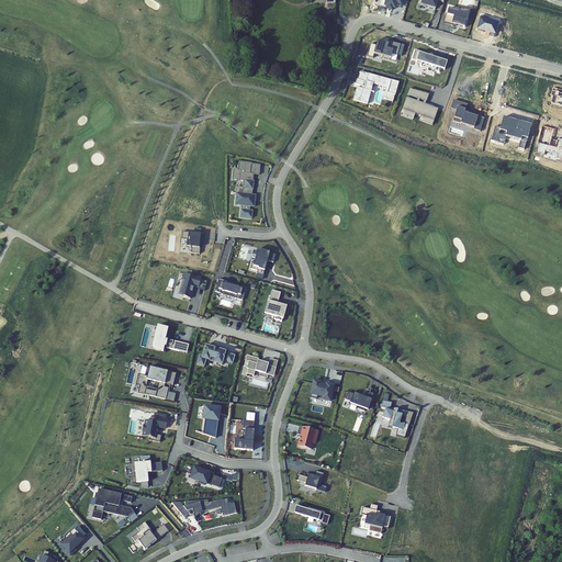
[(397,4),(402,6),(403,0),(381,0),(382,1),(385,2),(384,7),(388,8),(386,10),(392,11),(392,9),(396,10),(397,4)]
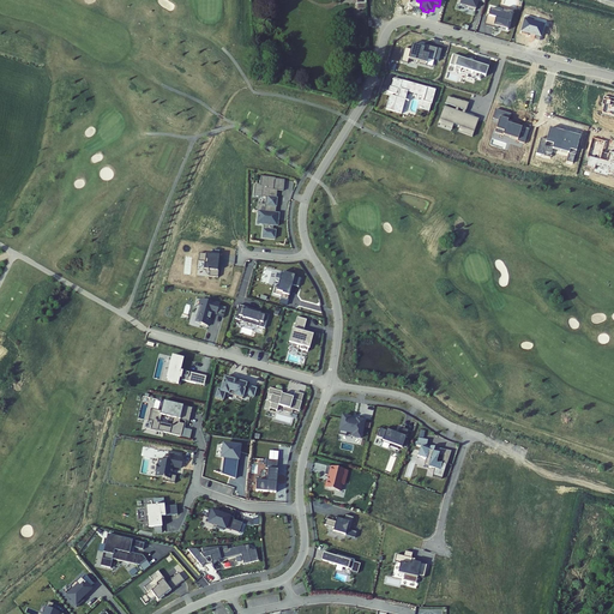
[(507,30),(510,22),(512,16),(513,12),(504,10),(503,12),(491,10),(488,16),(487,16),(485,24),(507,30)]
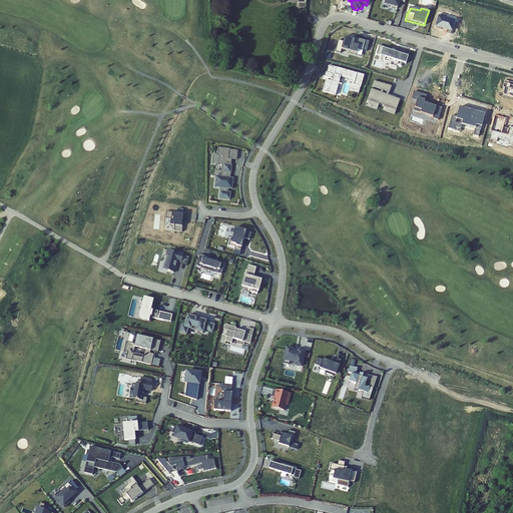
[(364,50),(368,51),(370,41),(358,38),(356,38),(355,40),(345,37),(344,42),(339,41),(337,52),(341,53),(342,49),(357,53),(357,55),(362,56),(364,50)]
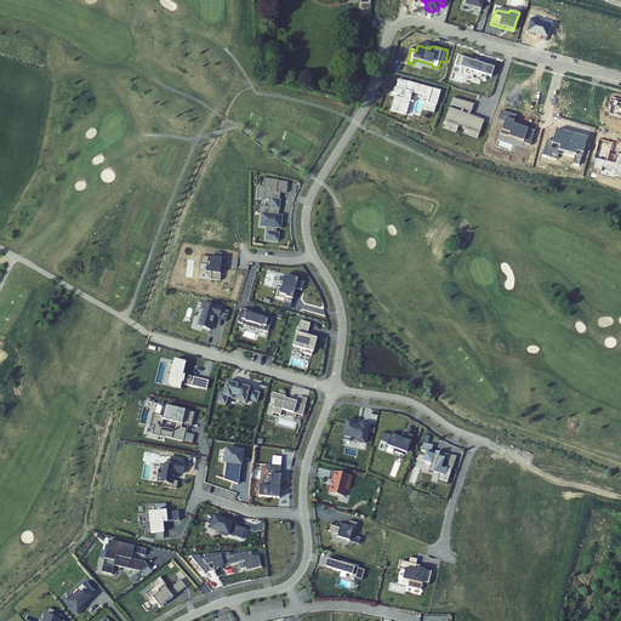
[(495,68),(471,60),(459,56),(455,67),(466,69),(486,77),(491,78),(495,68)]
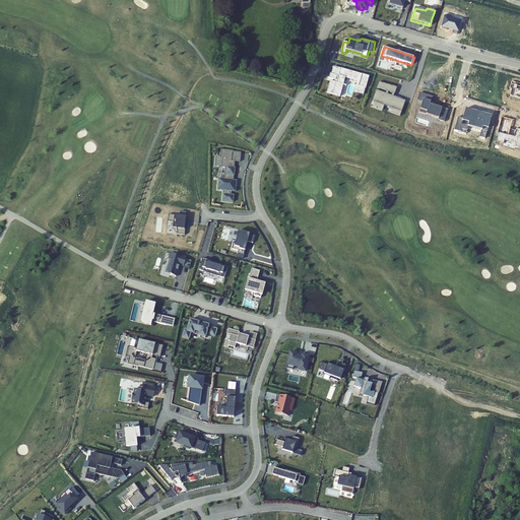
[(389,62),(396,64),(395,66),(401,68),(402,66),(406,67),(407,64),(390,58),(389,62)]
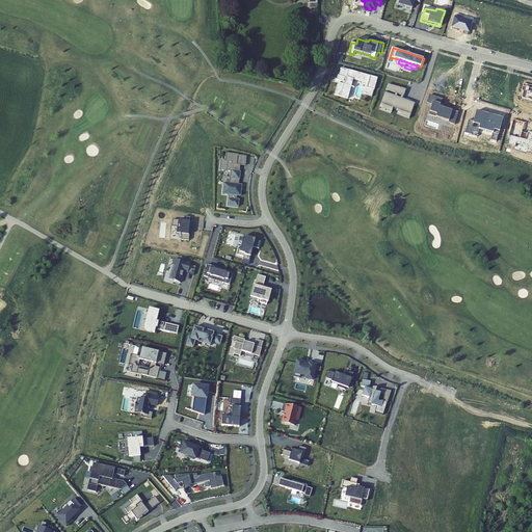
[(343,82),(342,84),(338,83),(335,96),(339,97),(348,99),(353,80),(368,84),(367,88),(374,90),(378,78),(371,76),(342,68),(340,75),(339,75),(337,80),(343,82)]
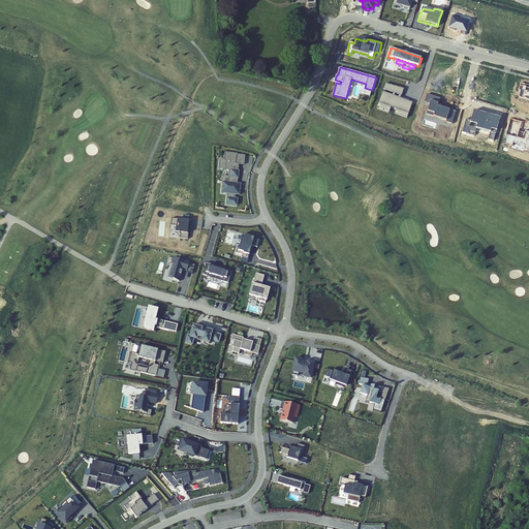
[(384,89),(401,95),(404,89),(399,87),(399,88),(395,86),(395,87),(391,85),(390,86),(385,84),(384,89)]
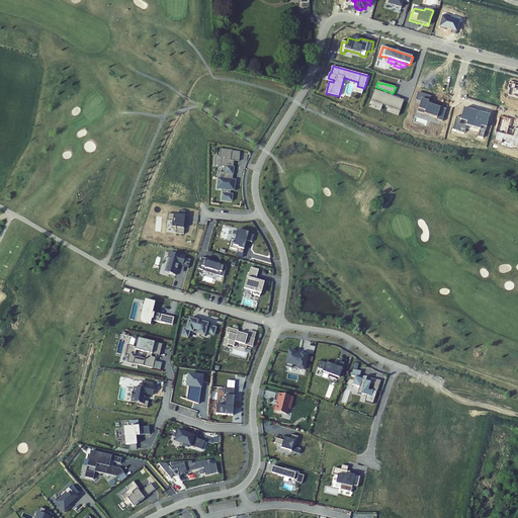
[(510,89),(508,95),(517,97),(517,84),(509,82),(507,88),(510,89)]
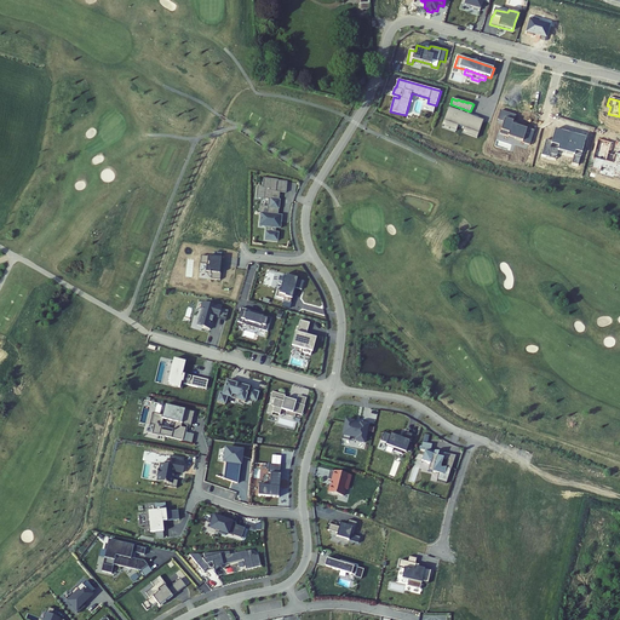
[(478,138),(484,120),(448,108),(442,126),(457,131),(459,126),(464,128),(463,133),(478,138)]
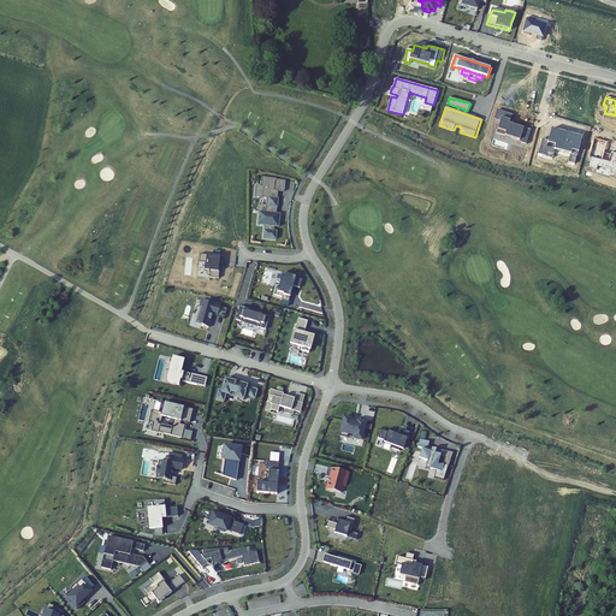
[(511,116),(498,111),(495,119),(501,120),(497,132),(520,140),(519,142),(527,144),(532,129),(522,126),(521,128),(509,124),(511,116)]
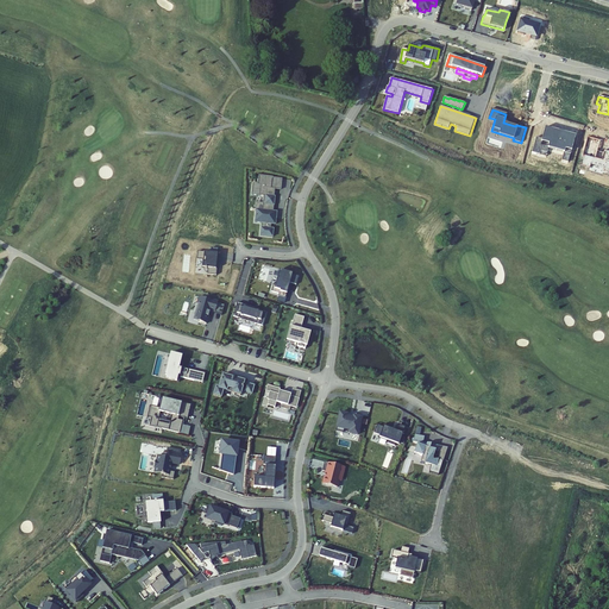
[(576,136),(545,127),(542,139),(537,137),(532,152),(546,156),(548,148),(564,152),(563,159),(569,162),(576,136)]
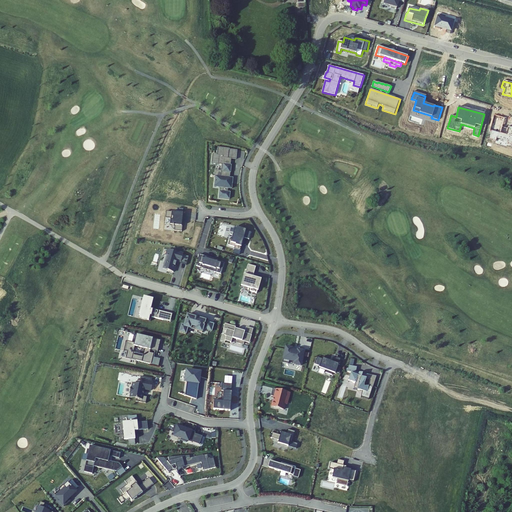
[(511,127),(509,127),(508,129),(502,128),(505,119),(495,116),(491,131),(492,132),(490,139),(496,140),(495,143),(507,146),(507,145),(511,145),(511,127)]
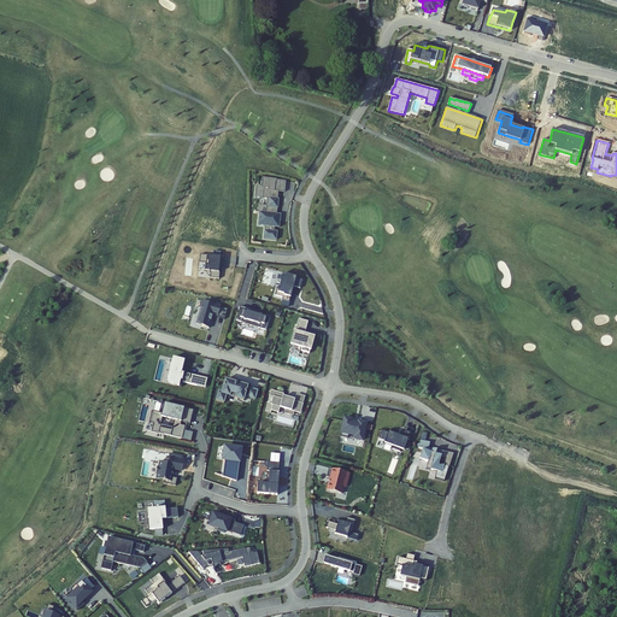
[(276,180),(263,178),(262,187),(257,186),(256,197),(268,199),(266,206),(266,213),(259,212),(258,225),(266,225),(266,230),(265,230),(264,239),(277,240),(277,231),(275,231),(275,227),(280,228),(280,221),(277,221),(277,215),(276,215),(278,199),(277,199),(278,192),(285,192),(286,182),(276,181),(276,180)]
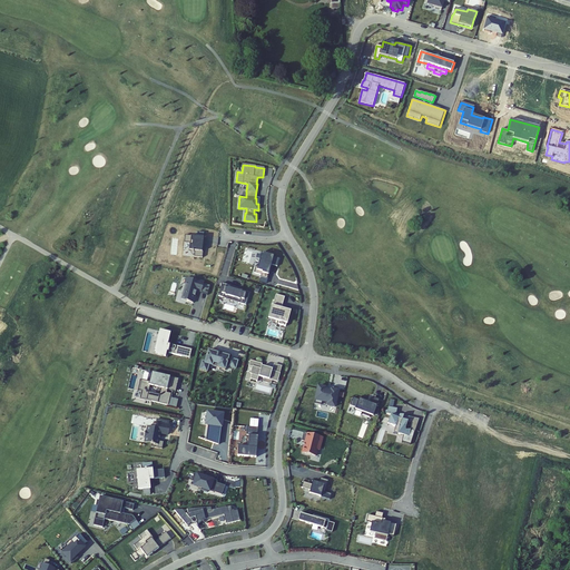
[(203,247),(204,236),(187,234),(186,241),(192,242),(190,249),(193,249),(193,251),(196,251),(195,256),(203,257),(204,247),(203,247)]
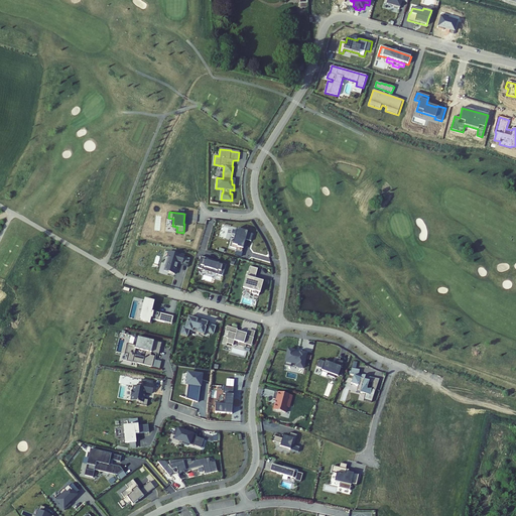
[(236,251),(242,253),(244,245),(245,241),(246,240),(251,241),(253,234),(243,231),(238,229),(236,235),(234,242),(232,241),(230,247),(237,249),(236,251)]
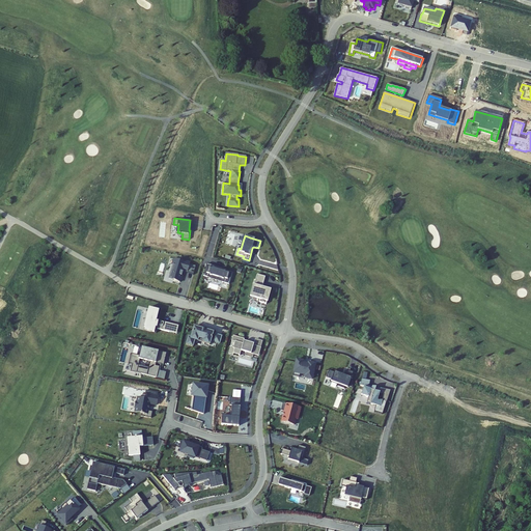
[(169,279),(180,282),(187,262),(175,259),(169,279)]
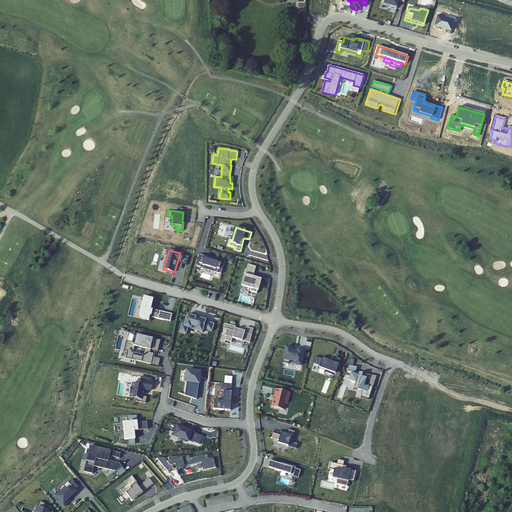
[(200,254),(197,265),(202,267),(202,268),(203,268),(204,268),(215,271),(214,272),(221,273),(225,262),(218,260),(219,259),(216,259),(202,255),(202,254),(200,254)]
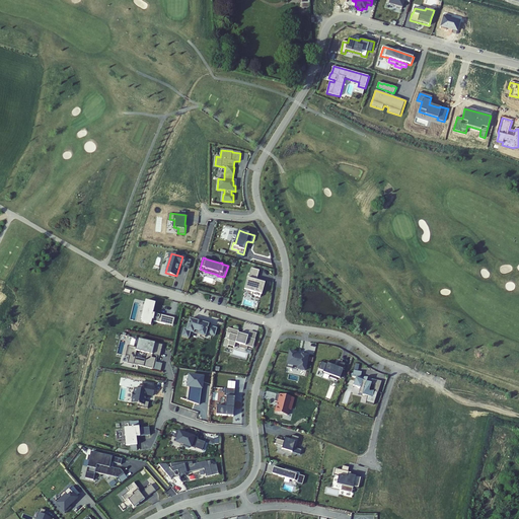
[(261,258),(252,257),(251,268),(250,268),(248,279),(258,281),(258,284),(266,285),(268,271),(260,270),(261,258)]
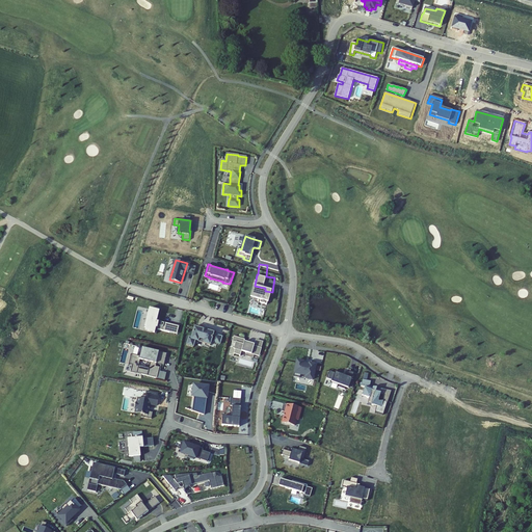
[(196,267),(190,265),(188,273),(194,274),(196,267)]
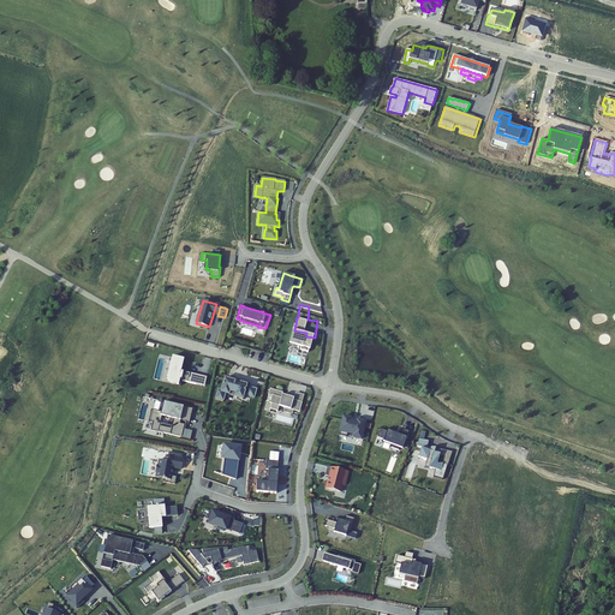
[(181,380),(196,383),(198,374),(189,372),(187,375),(185,374),(185,371),(180,370),(183,364),(178,363),(179,357),(173,356),(167,377),(175,380),(174,383),(180,384),(181,380)]
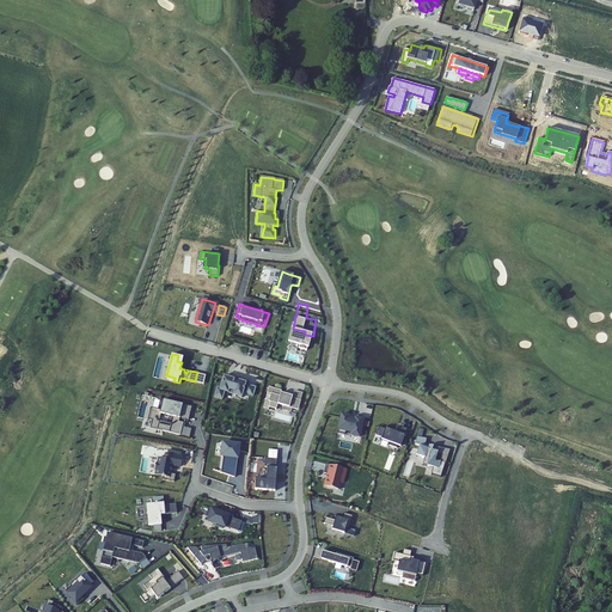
[(204,374),(197,372),(195,381),(203,384),(204,374)]
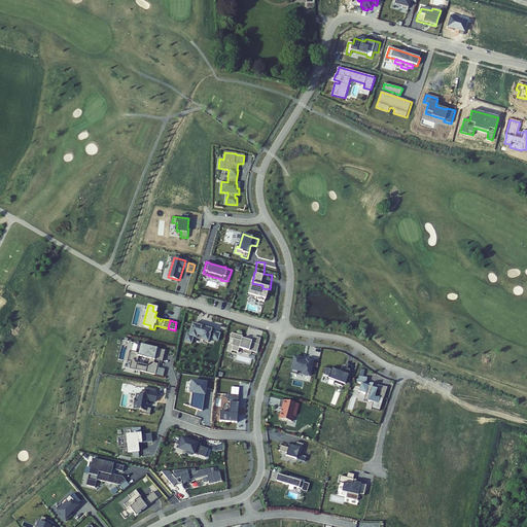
[(211,332),(212,329),(206,327),(206,325),(200,323),(200,325),(192,324),(189,335),(187,335),(185,342),(191,344),(194,338),(197,338),(198,336),(202,337),(201,340),(208,342),(210,337),(211,338),(211,339),(218,341),(220,334),(213,331),(212,332),(211,332)]
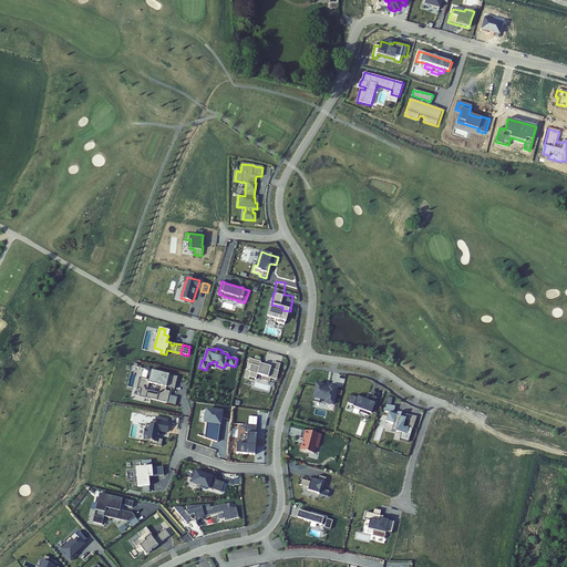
[(261,362),(249,359),(248,364),(251,366),(249,372),(264,377),(264,375),(277,379),(279,371),(271,369),(260,366),(261,362)]
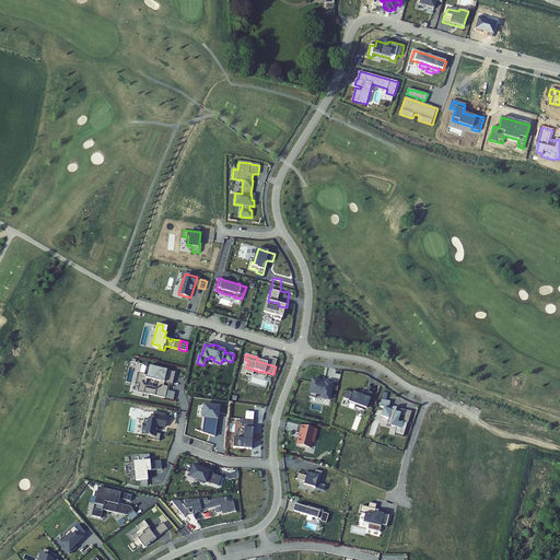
[(268,364),(276,366),(278,360),(270,358),(268,364)]
